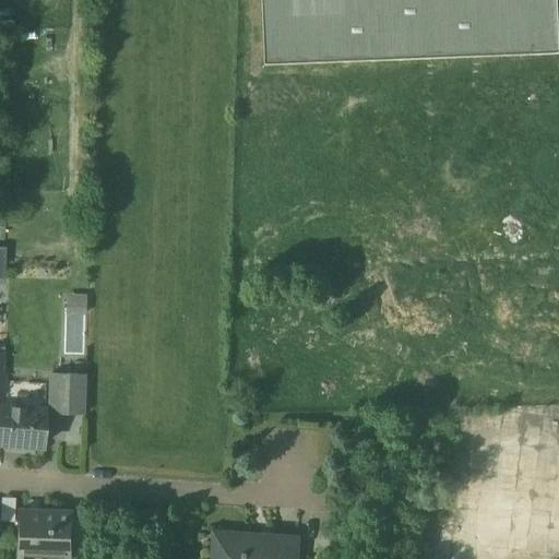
[(558,19),(558,0),(263,0),(266,63),(558,51),(558,19)]
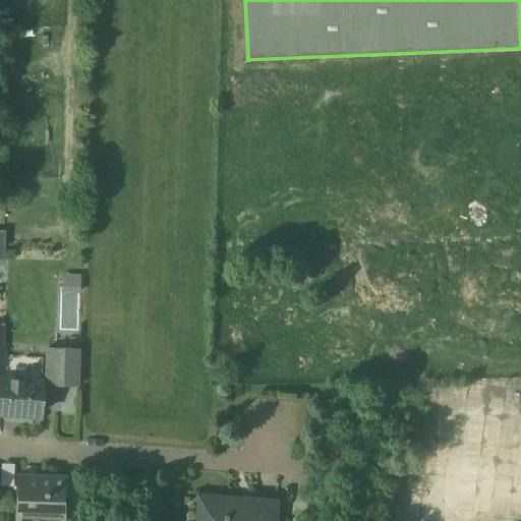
[(443,68),(442,53),(395,54),(395,69),(443,68)]
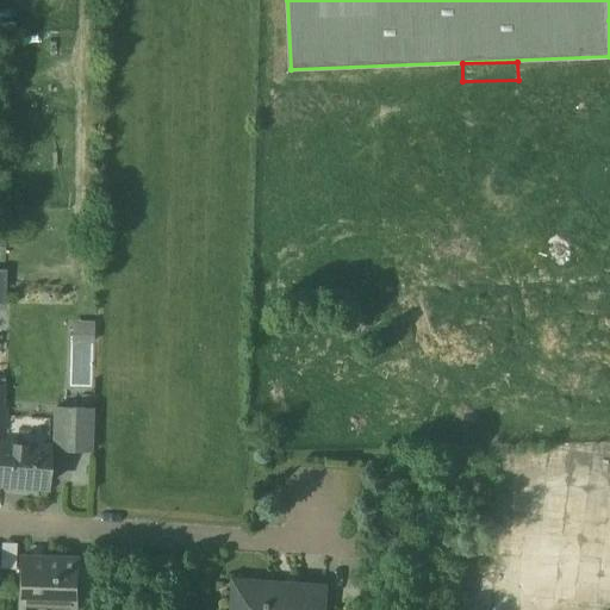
[(50,419),(0,415),(0,443),(48,448),(50,419)]
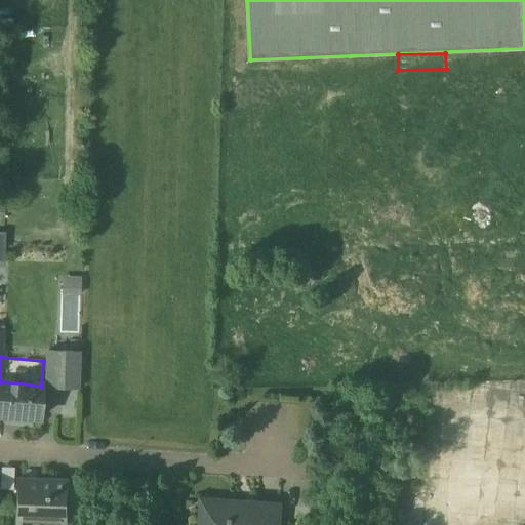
[(41,386),(0,381),(0,415),(18,416),(17,423),(30,425),(30,417),(39,418),(41,386)]
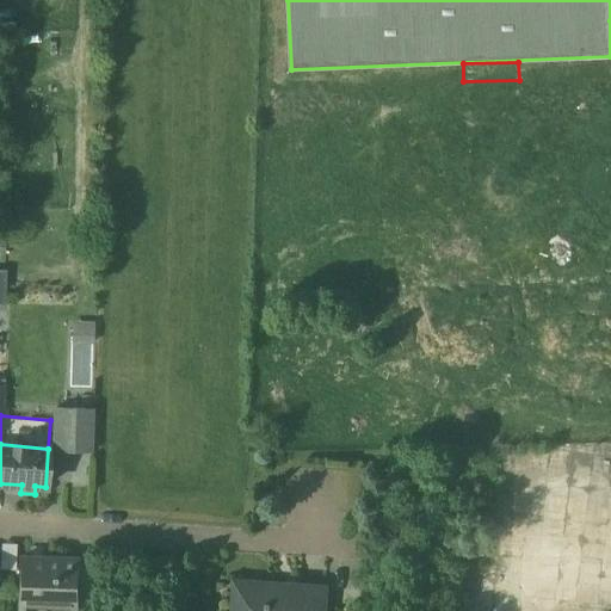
[(65,483),(81,485),(84,461),(67,460),(65,483)]
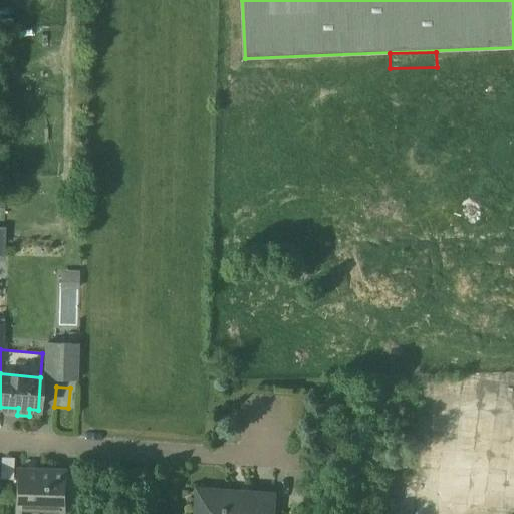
[(66,470),(16,469),(14,510),(36,511),(36,507),(63,508),(62,512),(64,512),(66,470)]
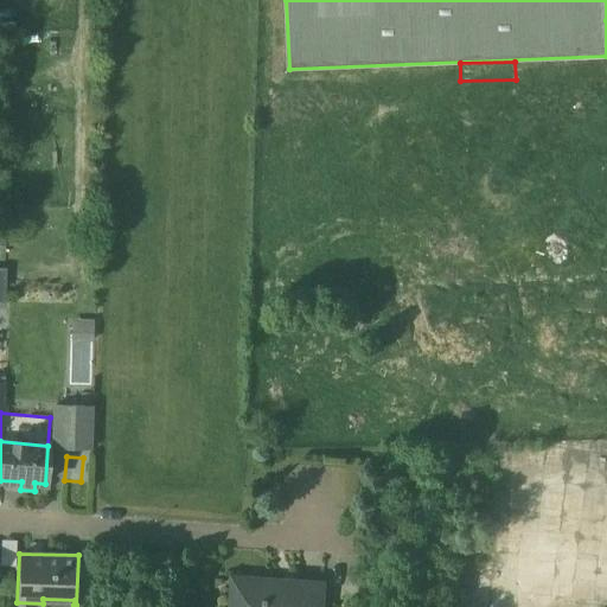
[(295,586),(235,581),(231,606),(320,606),(323,582),(295,581),(295,586)]
